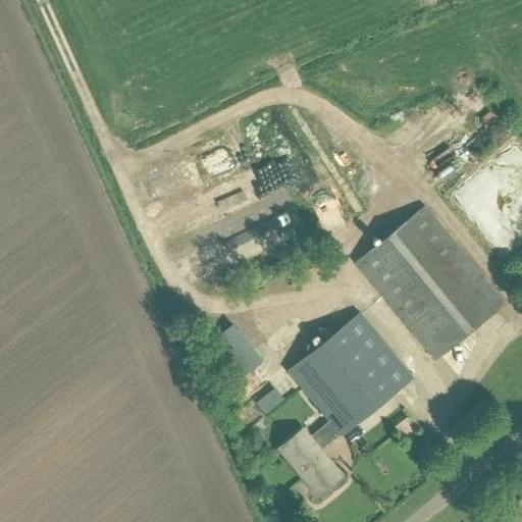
[(156,158),(179,147),(175,139),(152,150),(156,158)]
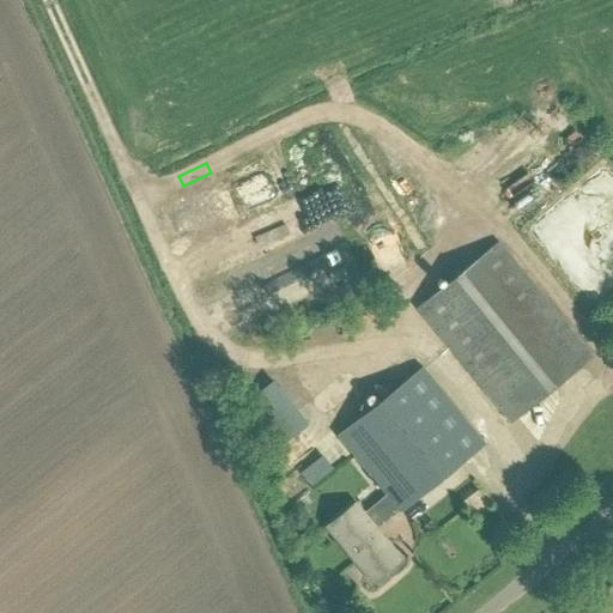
[(509,423),(592,356),(498,241),(416,308),(509,423)]
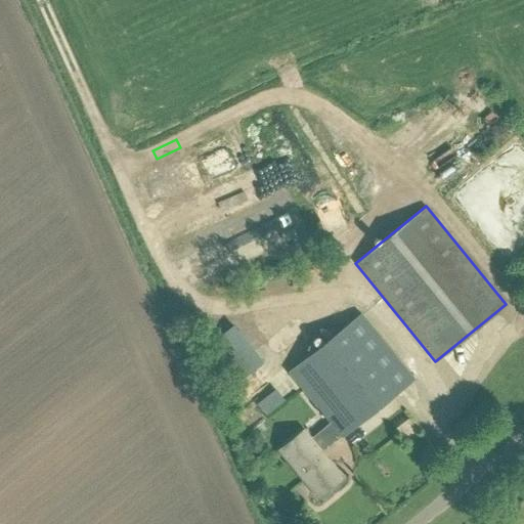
[(344,438),(416,381),(361,314),(290,372),(331,423),(312,437),(305,428),(277,449),(316,498),(344,476),(323,450),(342,436),(344,438)]
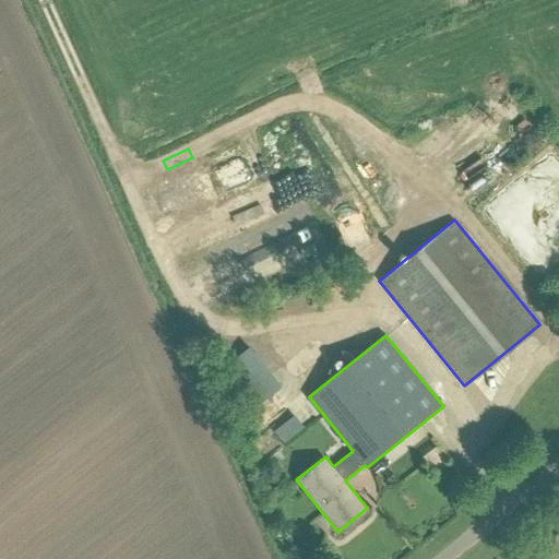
[(275,375),(275,353),(246,354),(246,376),(275,375)]
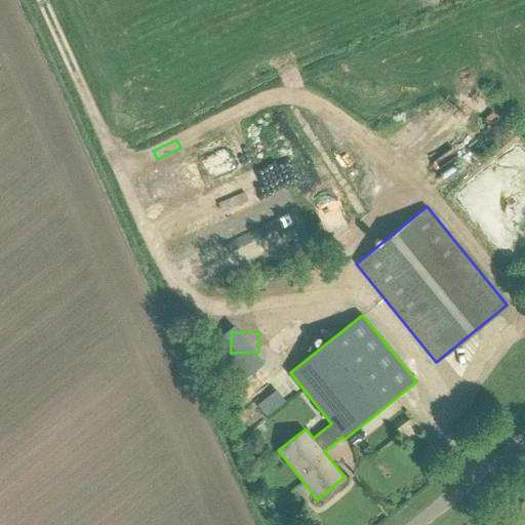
[(275,390),(255,405),(265,416),(284,401),(275,390)]
